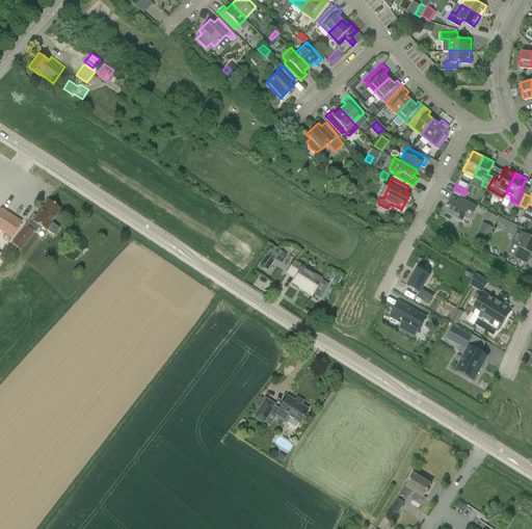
[(464,214),(470,217),(476,205),(460,196),(457,202),(451,199),(443,213),(451,218),(453,214),(461,219),(464,214)]
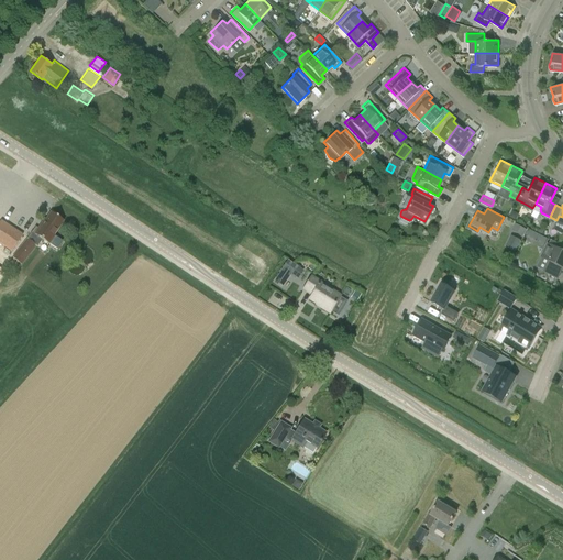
[(37,244),(43,237),(50,242),(55,233),(54,232),(64,218),(52,209),(46,217),(45,217),(39,226),(35,224),(32,229),(28,235),(12,254),(22,262),(36,243),(37,244)]
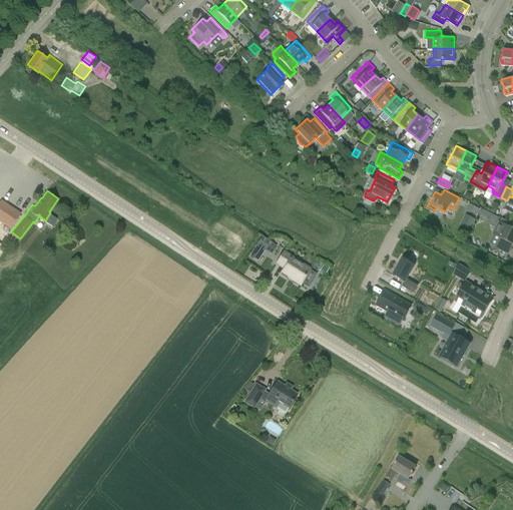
[(0,226),(8,231),(21,211),(1,198),(0,199),(0,226)]
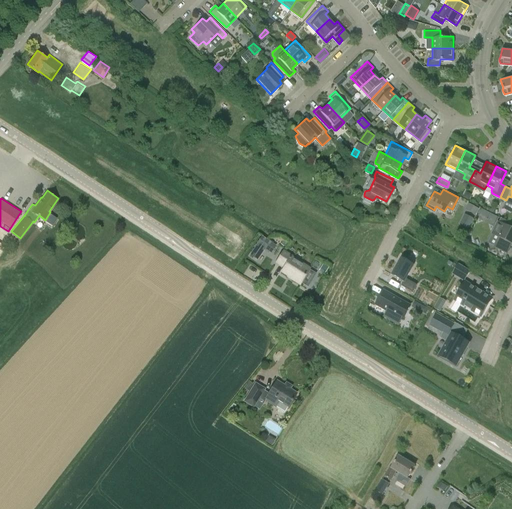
[(464,207),(475,213),(479,206),(468,201),(464,207)]
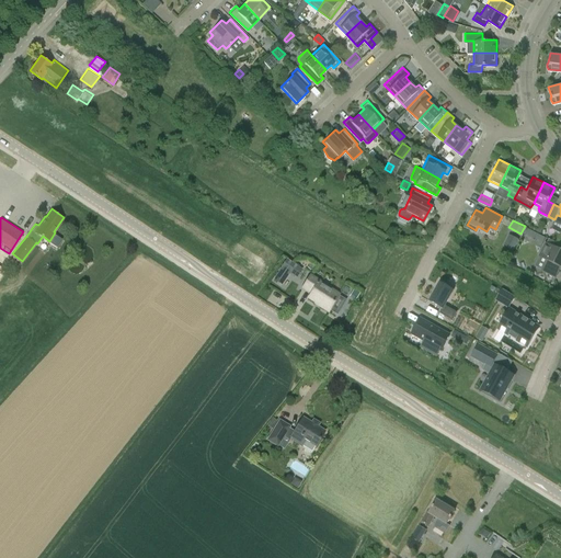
[(535,240),(539,232),(528,227),(524,234),(535,240)]
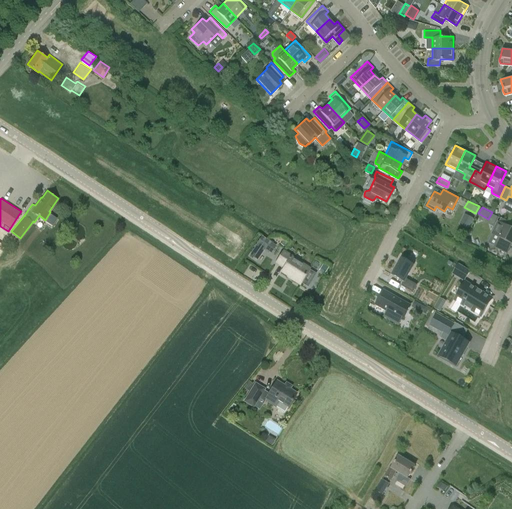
[(462,222),(468,225),(473,216),(467,213),(462,222)]
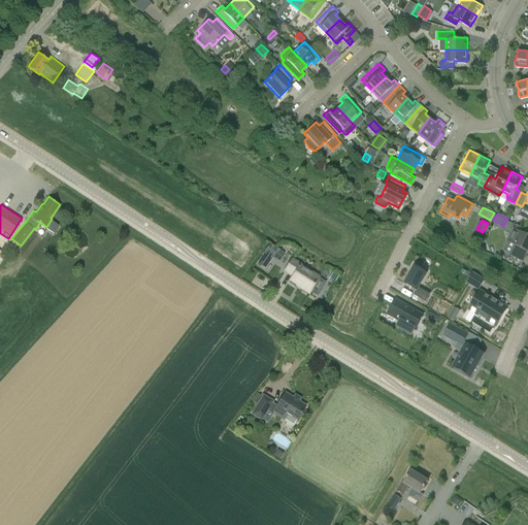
[(527,228),(517,223),(514,228),(513,227),(507,238),(516,243),(510,253),(522,259),(527,249),(527,228)]
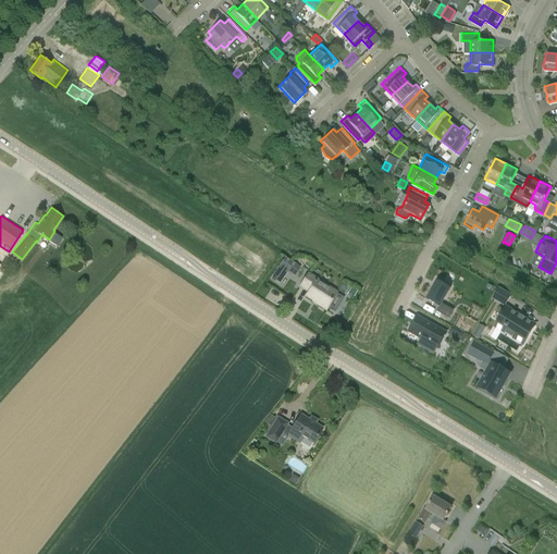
[(285,255),(279,262),(280,263),(272,274),(277,279),(292,259),(285,255)]
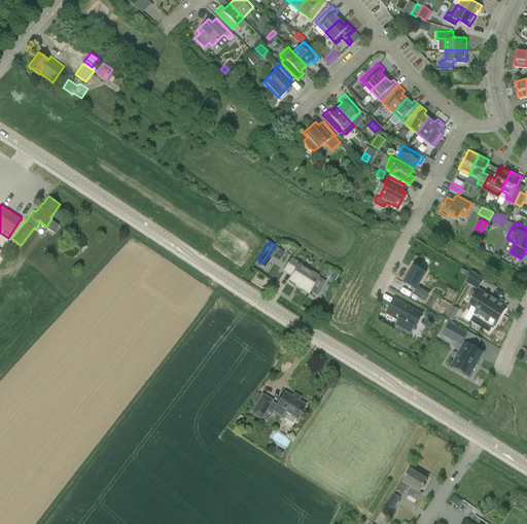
[(265,266),(273,254),(279,258),(284,250),(276,245),(262,264),(265,266)]
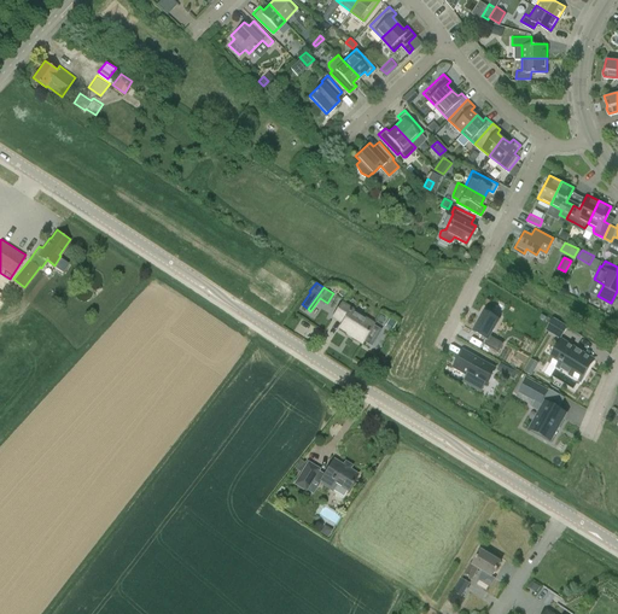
[(362,339),(373,321),(351,308),(351,307),(342,300),(334,314),(344,319),(340,325),(348,329),(348,331),(362,339)]
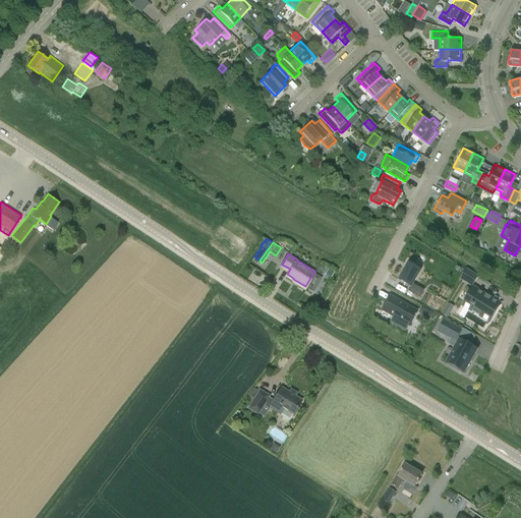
[(406,262),(398,277),(410,284),(407,290),(418,296),(423,288),(411,282),(418,269),(406,262)]
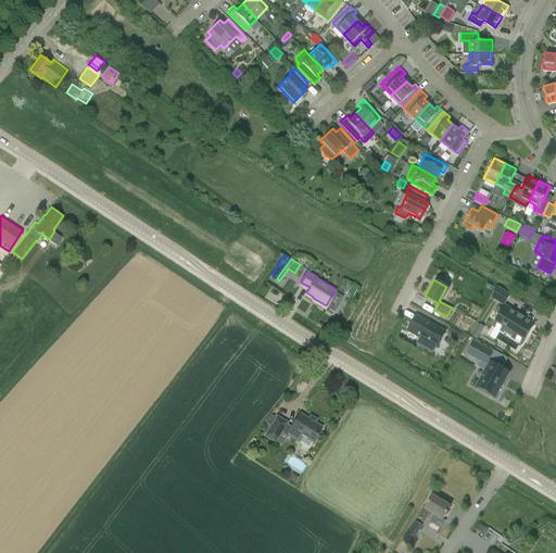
[(510,292),(498,285),(492,296),(504,302),(510,292)]
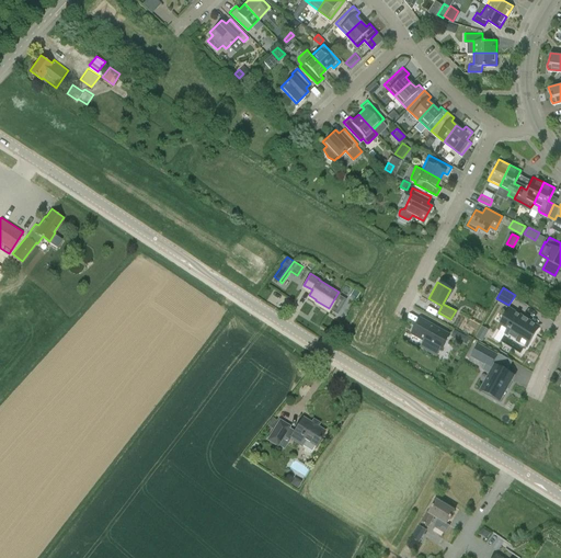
[(347,297),(353,300),(357,294),(352,289),(347,297)]
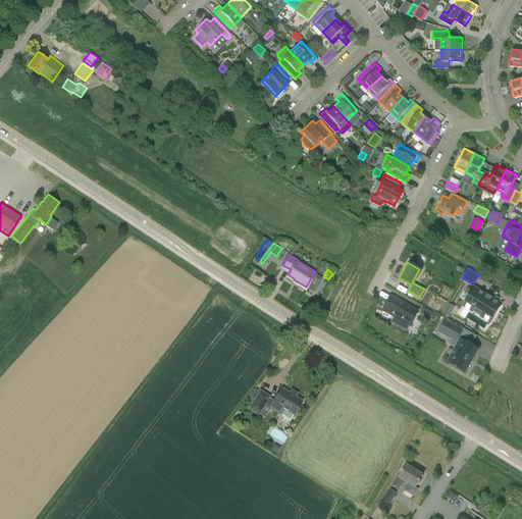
[(492,315),(501,302),(475,287),(467,300),(477,306),(476,308),(481,312),(483,309),(492,315)]
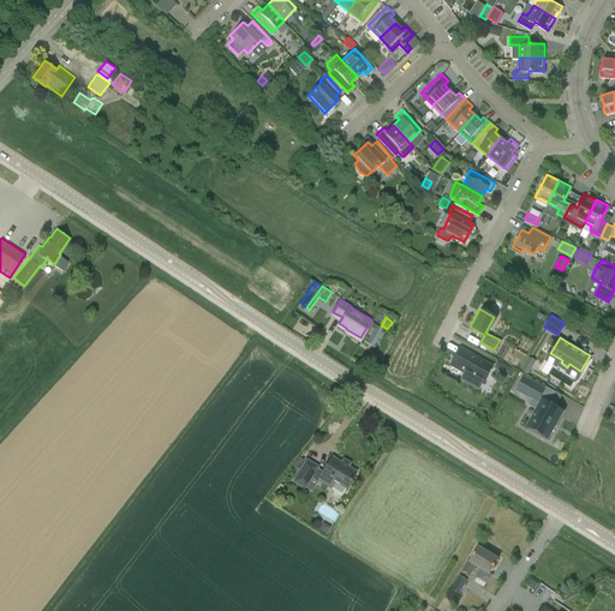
[(491,361),(460,345),(452,361),(465,369),(461,376),(469,381),(473,372),(483,378),(491,361)]
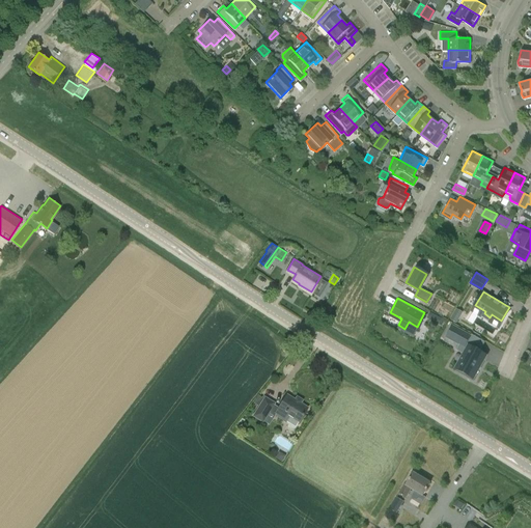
[(435,308),(439,301),(435,299),(430,306),(435,308)]
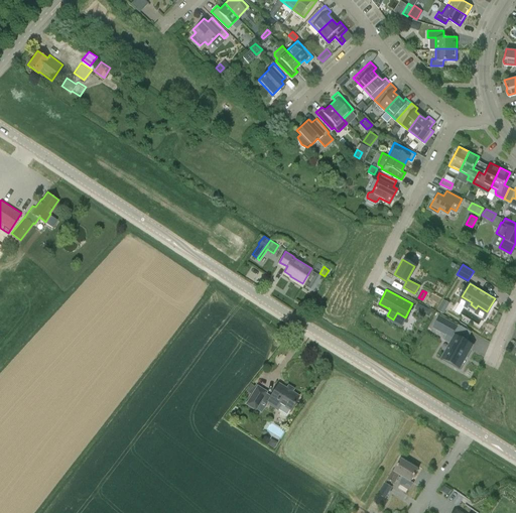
[(418,301),(415,306),(428,313),(431,308),(418,301)]
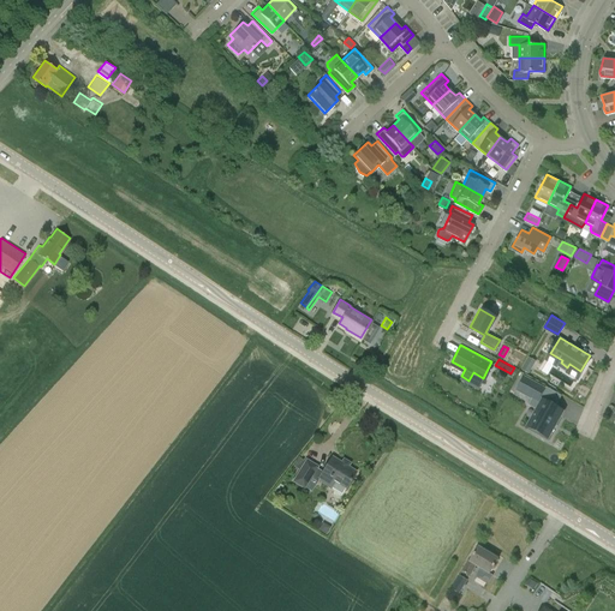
[(532,365),(525,361),(521,367),(527,371),(532,365)]
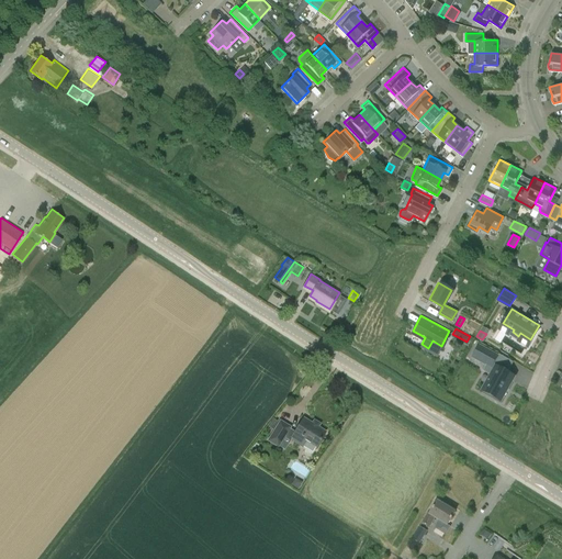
[(483,389),(501,399),(514,375),(493,362),(498,354),(479,343),(472,355),(487,362),(484,368),(492,372),(483,389)]
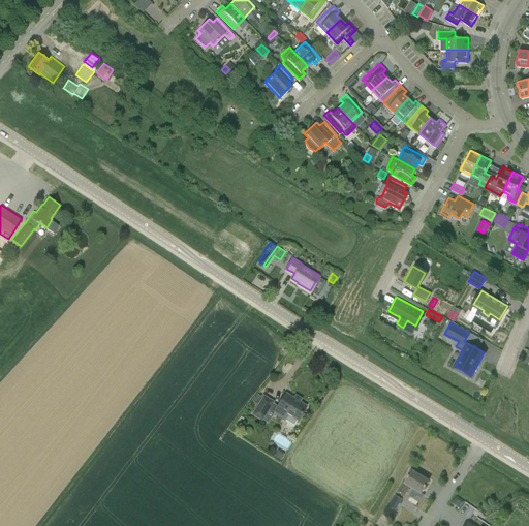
[(293,424),(297,419),(298,419),(307,404),(285,392),(278,404),(274,401),(275,399),(263,393),(251,413),(253,415),(261,420),(269,408),(293,424)]
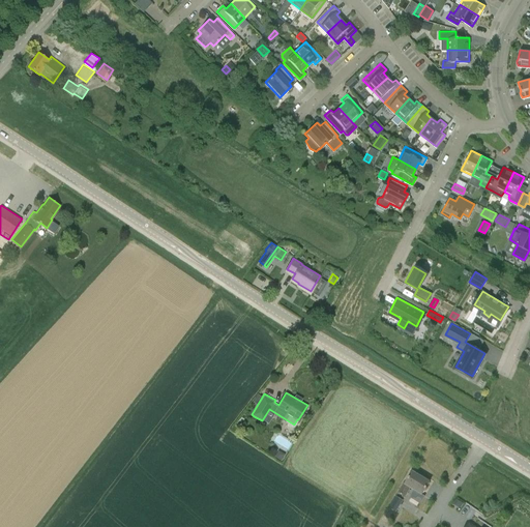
[(262,394),(258,392),(253,400),(257,403),(262,394)]
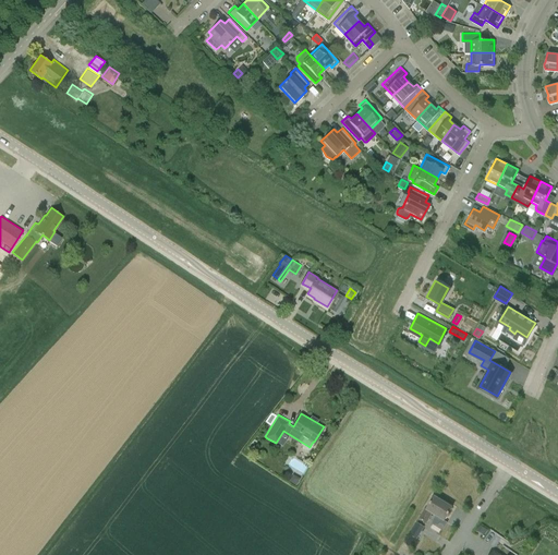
[(300,477),(296,474),(292,475),(290,480),(296,484),(300,477)]
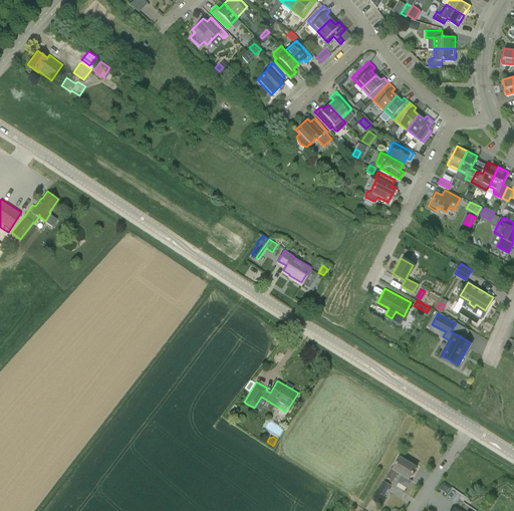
[(387,475),(394,479),(399,471),(409,478),(417,465),(401,456),(393,468),(392,467),(387,475)]
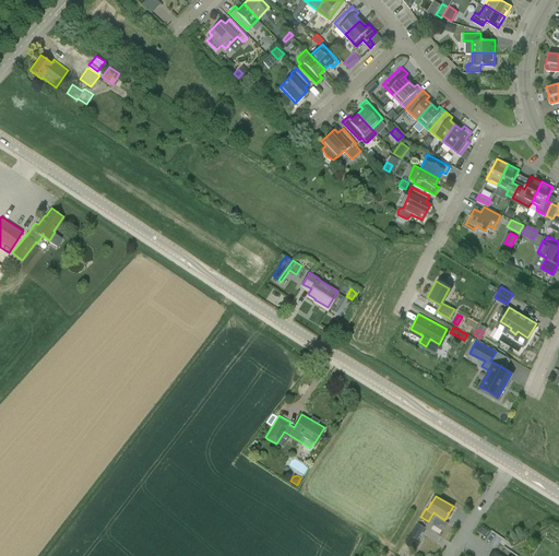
[(478,529),(486,534),(489,529),(482,524),(478,529)]
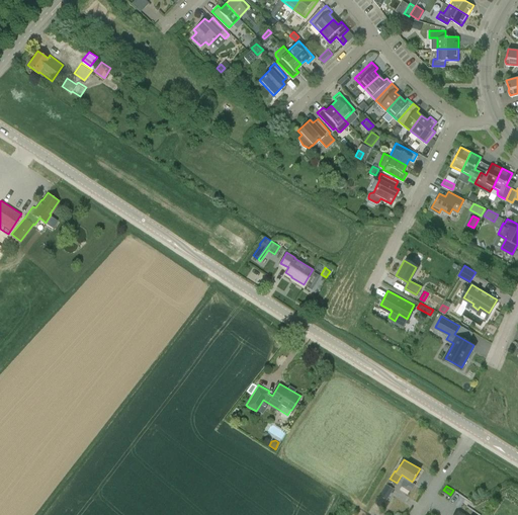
[(390,492),(383,489),(380,494),(386,498),(390,492)]
